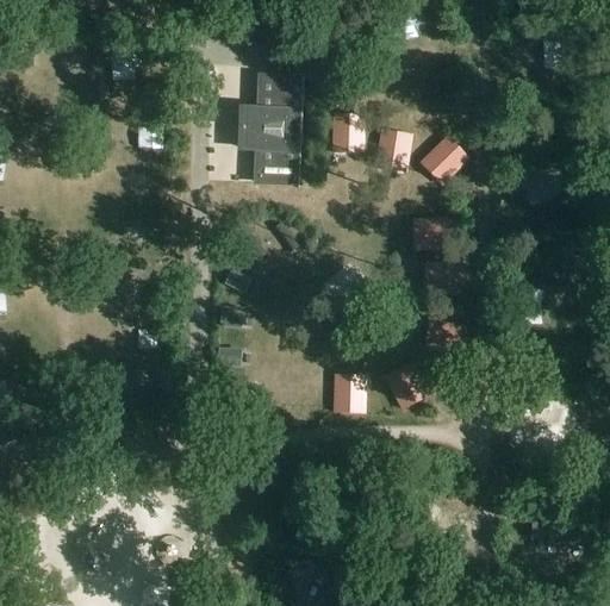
[(303,75),(257,74),(256,104),(240,104),(238,149),(254,150),(253,185),(299,186),(303,75)]
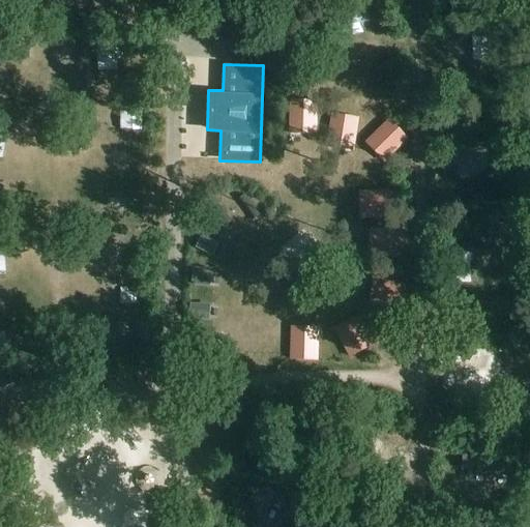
[(317,122),(318,99),(289,98),(289,121),(317,122)]
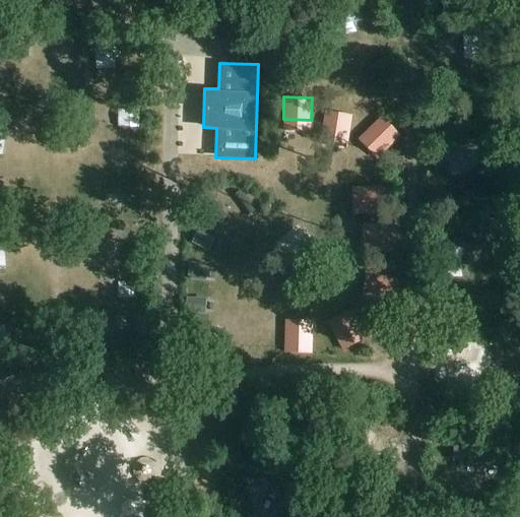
[(349,136),(352,114),(325,110),(321,131),(349,136)]
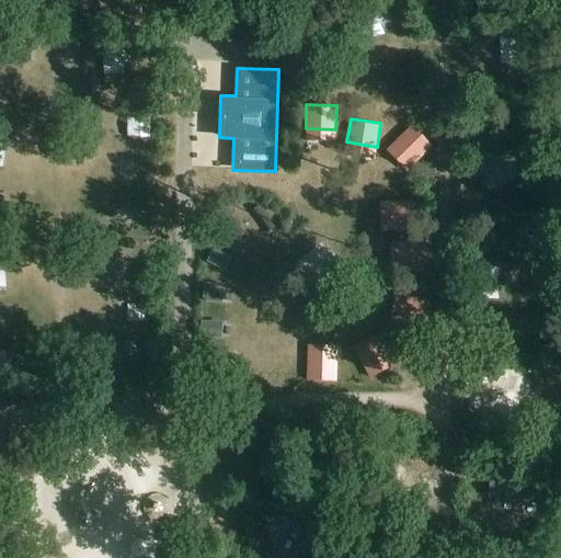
[(415,161),(432,145),(411,124),(395,140),(415,161)]
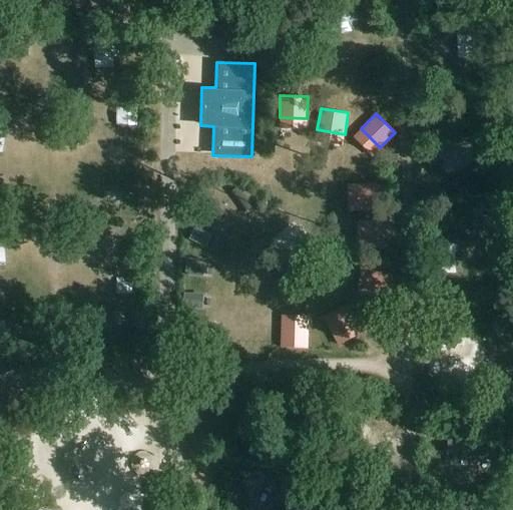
[(360,210),(381,209),(380,181),(359,182),(360,210)]
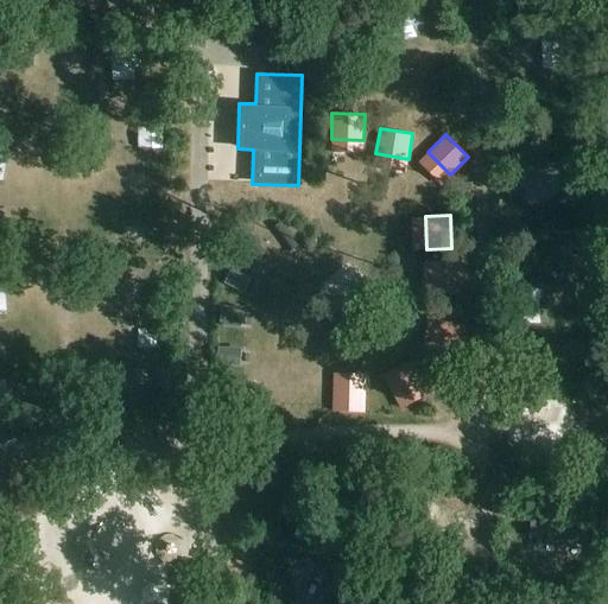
[(296,240),(280,221),(272,227),(287,246),(296,240)]
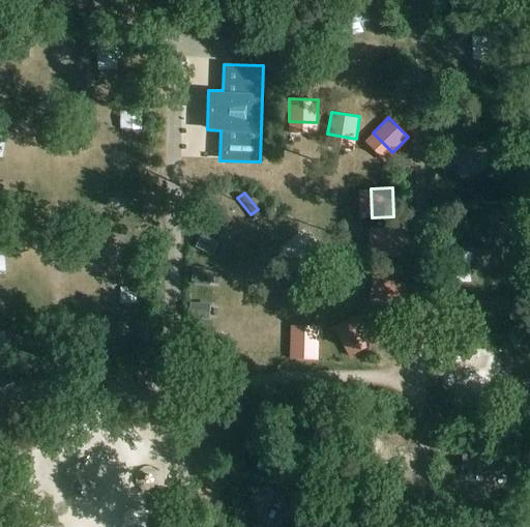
[(230,214),(216,200),(208,206),(222,222),(230,214)]
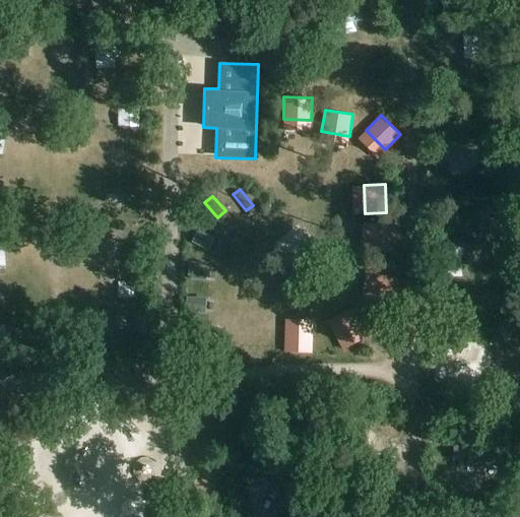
[(373,251),(394,252),(396,223),(375,222),(373,251)]
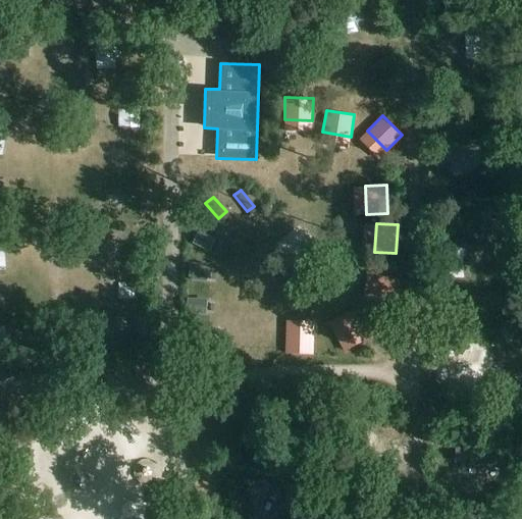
[(212,237),(199,230),(193,242),(206,249),(212,237)]
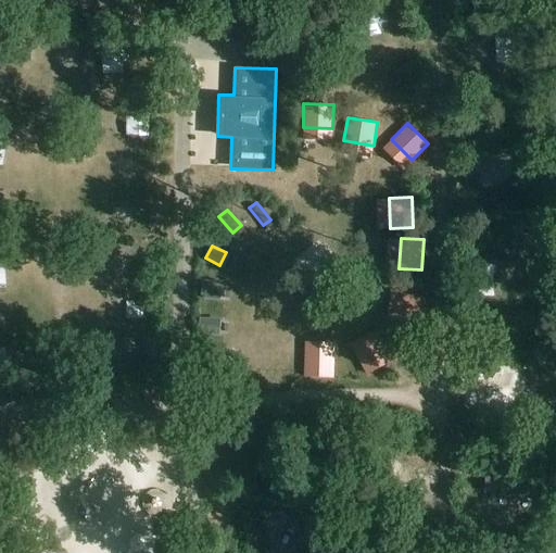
[(216,299),(217,284),(202,283),(201,297),(216,299)]
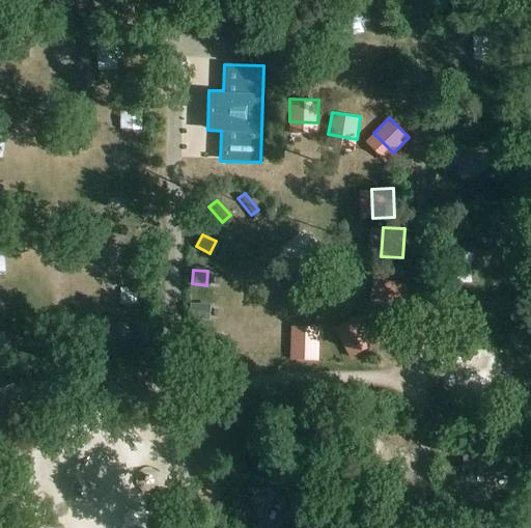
[(380,306),(402,310),(407,281),(385,278),(380,306)]
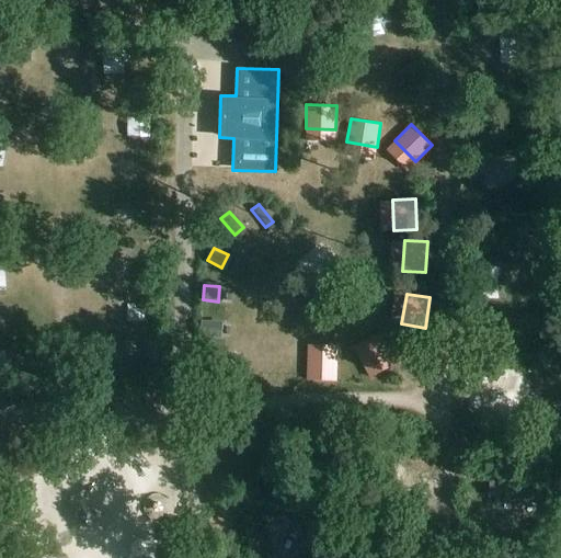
[(219,320),(201,319),(199,336),(218,337),(219,320)]
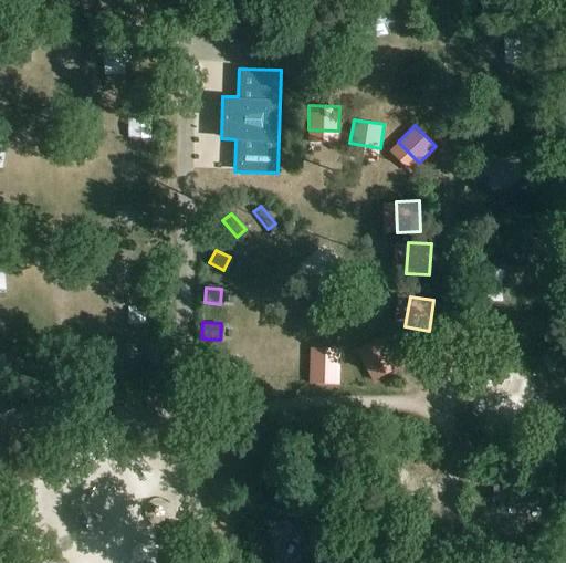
[(362,361),(373,382),(400,366),(388,345),(362,361)]
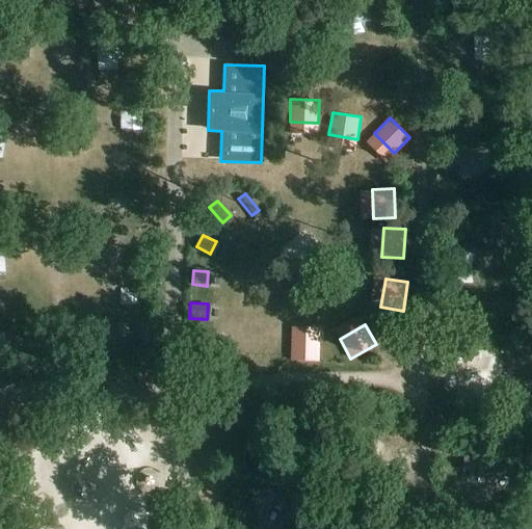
[(212,336),(197,345),(207,359),(220,349),(212,336)]
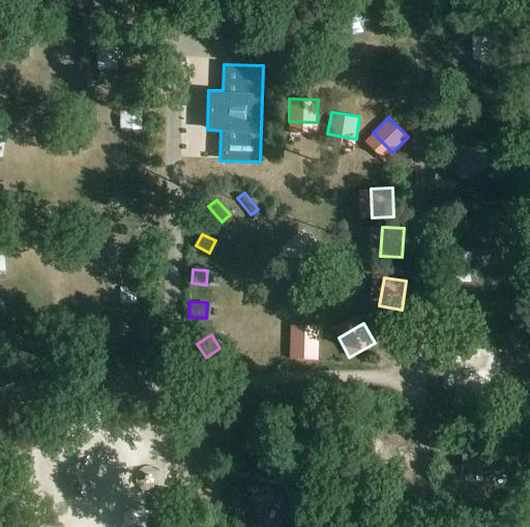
[(290,335),(290,358),(318,359),(319,337),(290,335)]
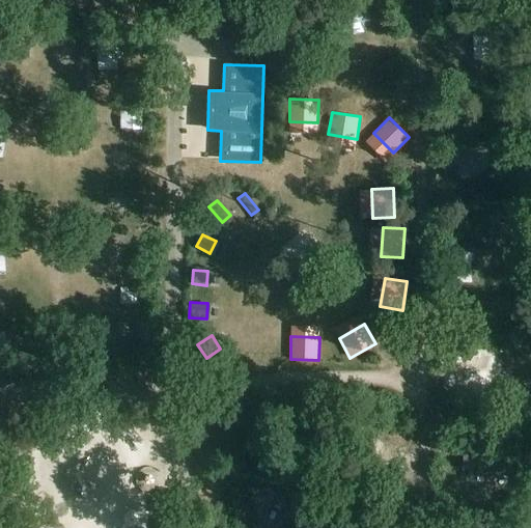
[(530,460),(522,461),(522,470),(530,469),(530,460)]
